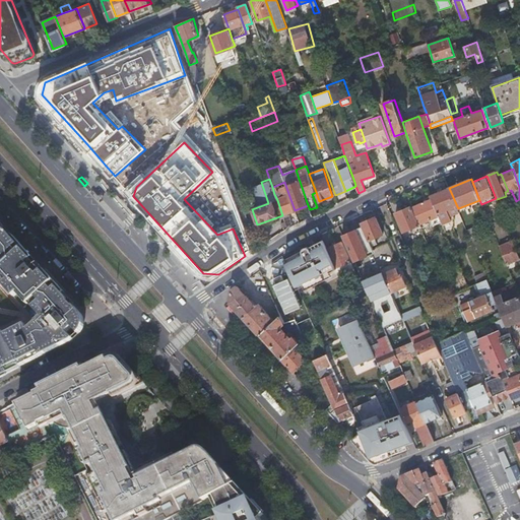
[(295,210),(285,185),(280,187),(282,193),(283,195),(279,197),(279,195),(275,196),(277,200),(282,215),(287,229),(294,224),(288,212),(295,210)]
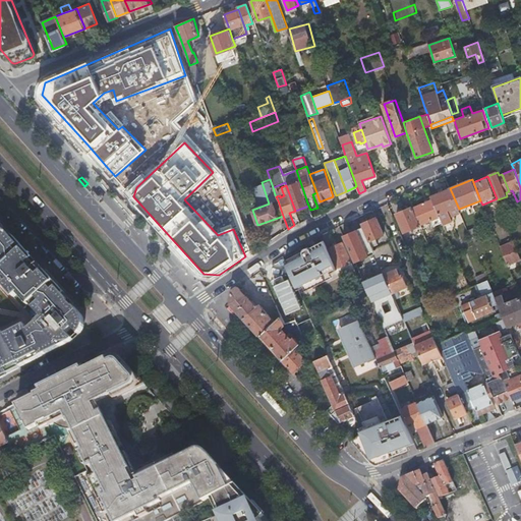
[(450,188),(430,196),(432,199),(443,223),(444,226),(453,222),(451,217),(454,215),(452,210),(458,207),(450,188)]
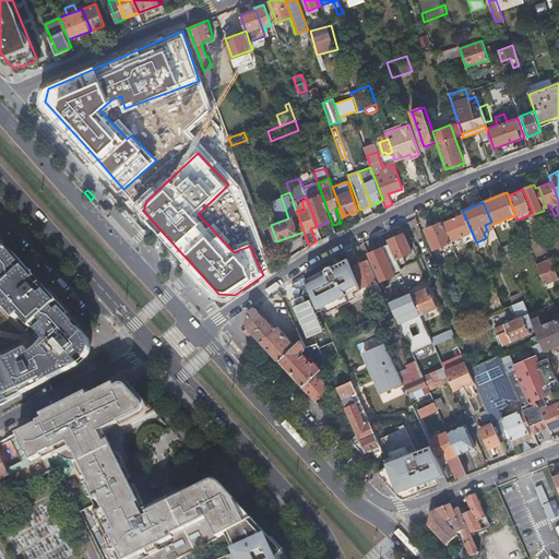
[(466,242),(475,239),(464,214),(456,217),(455,216),(443,223),(451,242),(464,237),(466,242)]
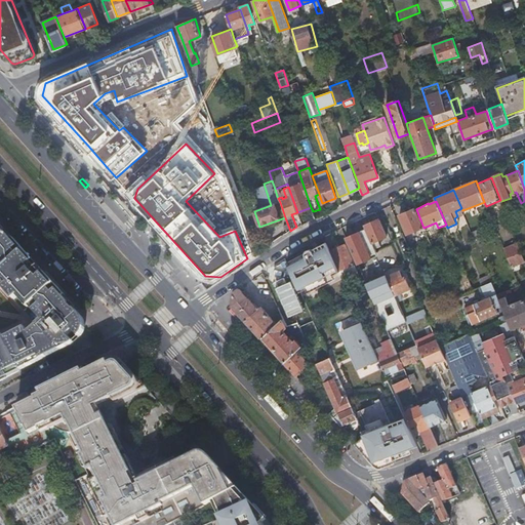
[(462,210),(461,208),(455,211),(457,216),(463,214),(462,210)]
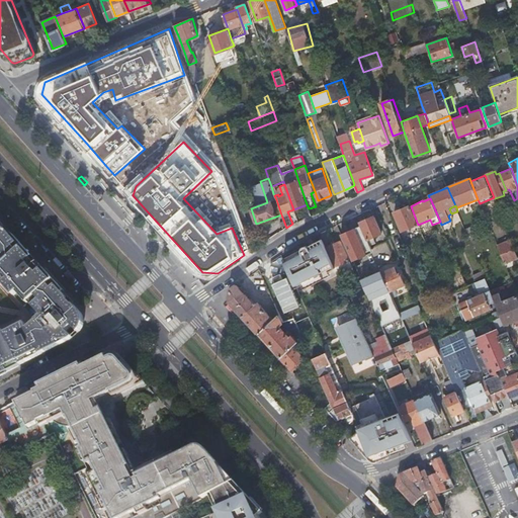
[(418,225),(411,206),(395,212),(403,231),(418,225)]
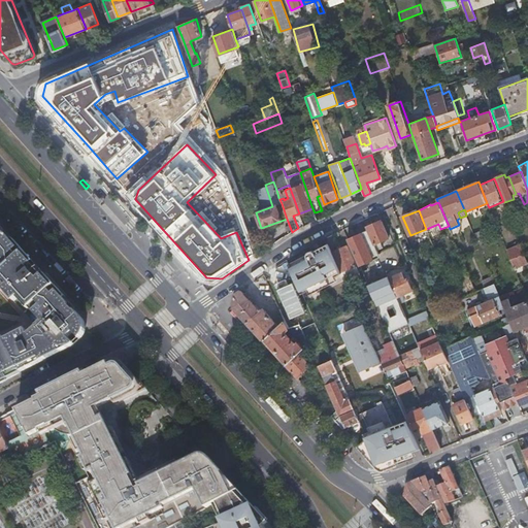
[(513,212),(508,215),(515,228),(518,227),(513,212)]
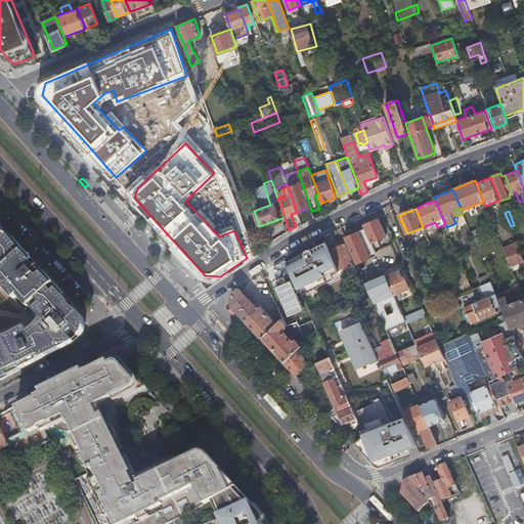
[(387,236),(379,219),(364,225),(375,249),(381,246),(378,241),(387,236)]
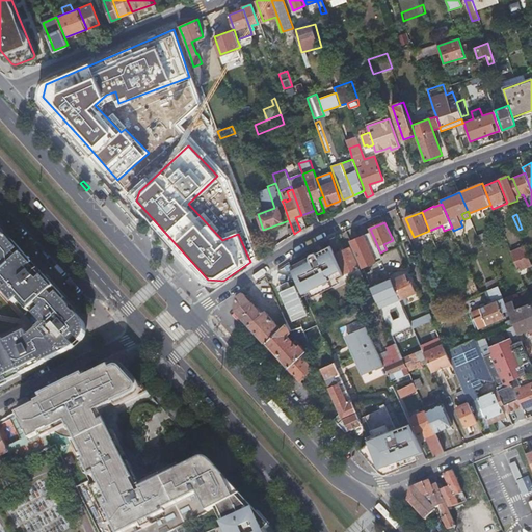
[(79,315),(0,228),(0,287),(38,330),(34,334),(32,333),(33,335),(30,338),(28,333),(7,344),(5,341),(0,343),(0,388),(75,350),(80,345),(82,343),(85,340),(86,337),(87,333),(87,329),(87,327),(85,322),(79,315)]
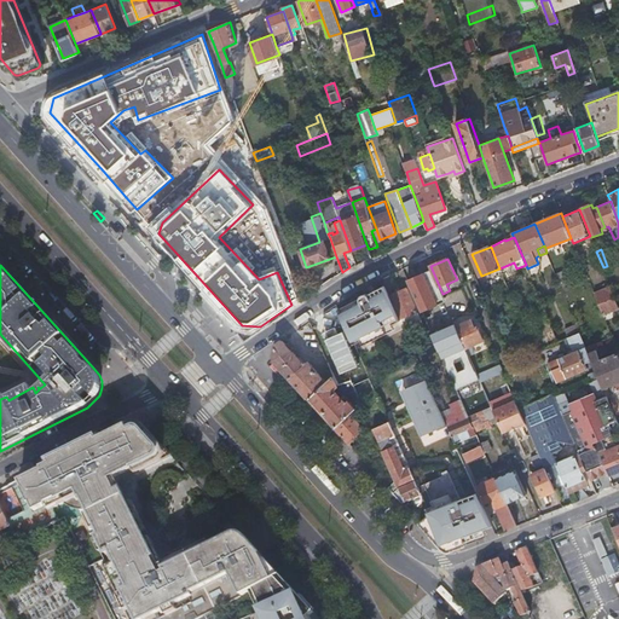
[(431,270),(408,281),(422,313),(445,302),(431,270)]
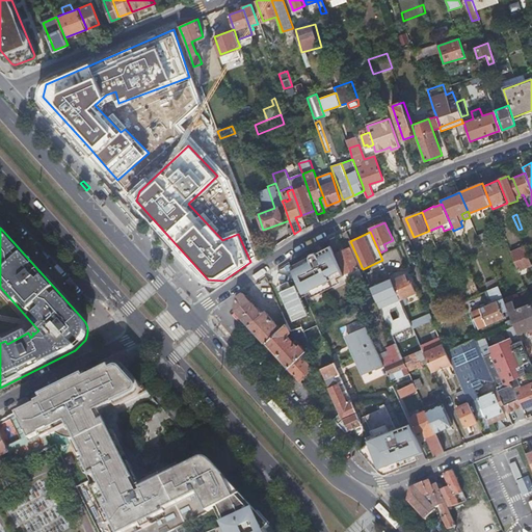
[(484,233),(478,236),(481,244),(487,241),(484,233)]
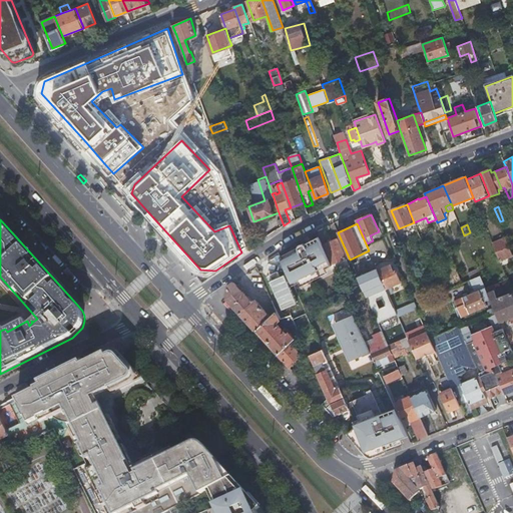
[(319,236),(332,265),(346,259),(338,238),(330,242),(324,228),(317,231),(319,236)]
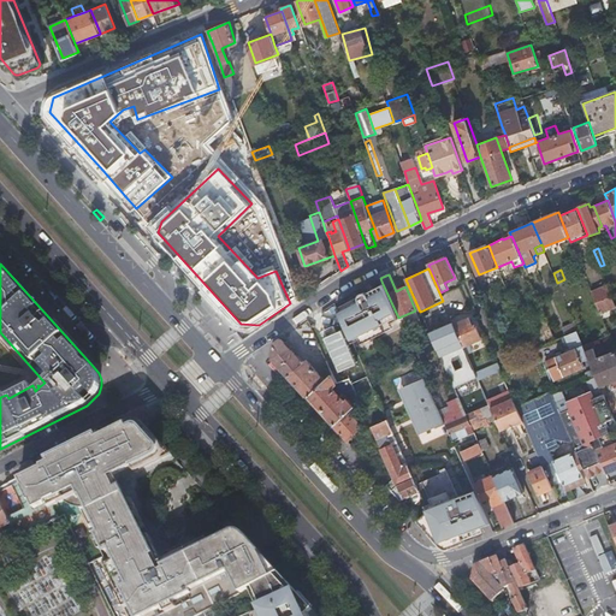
[(353,342),(398,319),(398,318),(383,284),(366,294),(366,292),(365,292),(363,292),(362,292),(362,294),(361,294),(361,295),(360,295),(360,296),(337,308),(353,342)]
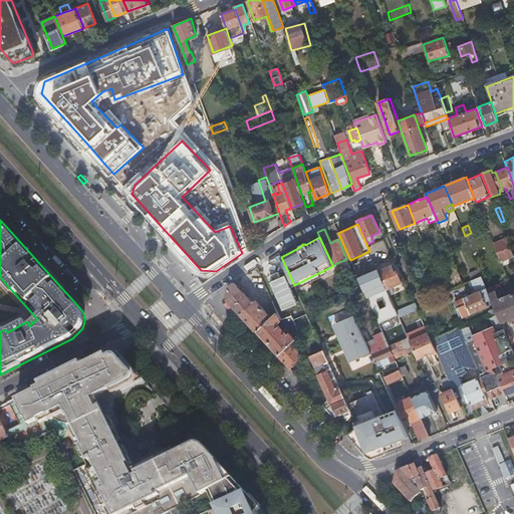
[(497,253),(511,247),(507,237),(493,243),(497,253)]
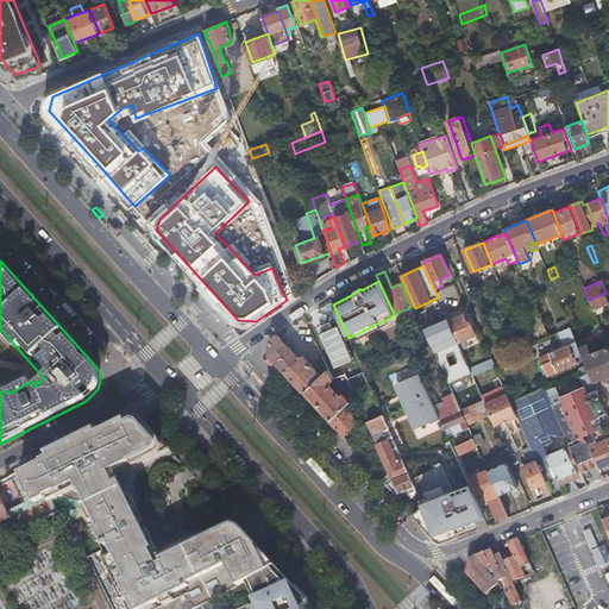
[(594,311),(608,303),(608,301),(606,293),(589,300),(594,311)]
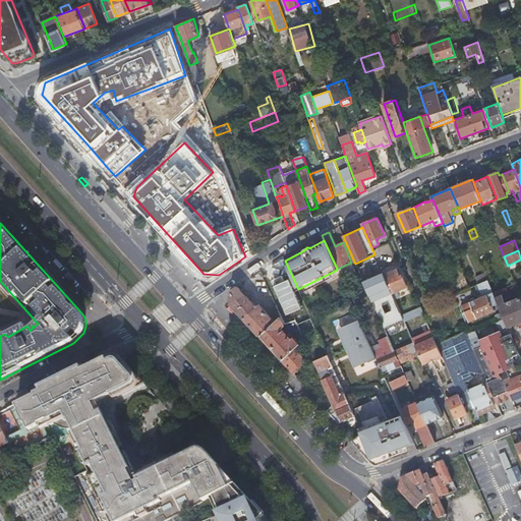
[(388,284),(395,300),(400,298),(397,291),(406,287),(402,275),(400,276),(397,270),(384,275),(388,284)]
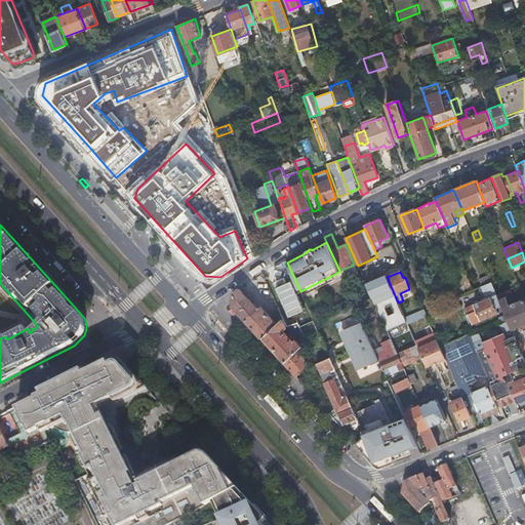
[(479,287),(481,286),(492,281),(489,274),(476,279),(479,287)]
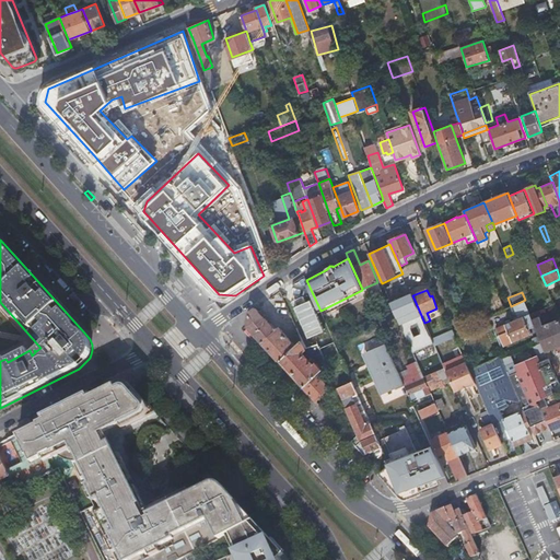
[(432,339),(424,323),(417,305),(412,295),(411,293),(391,303),(412,352),(434,343),(432,339)]
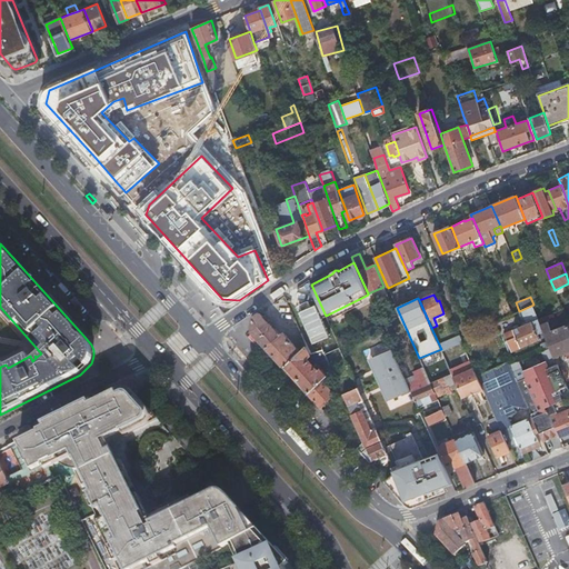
[(538,335),(545,332),(539,319),(536,311),(533,305),(521,310),(528,325),(522,327),(505,335),(511,352),(540,340),(538,335)]
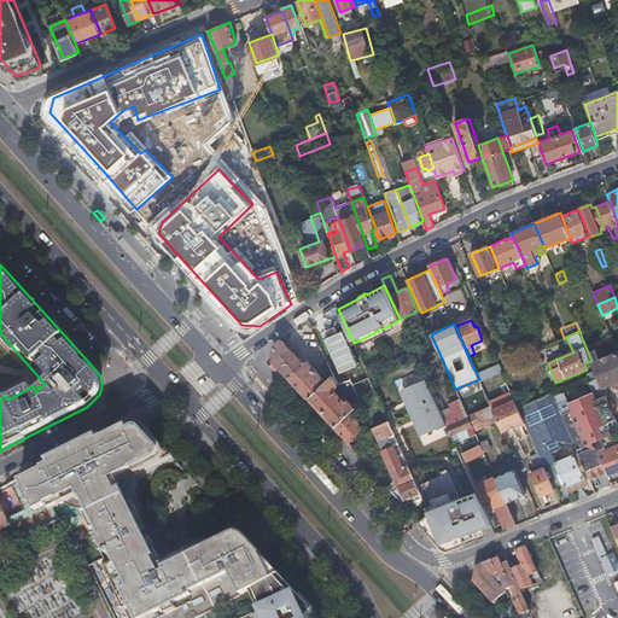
[(586,347),(595,343),(592,334),(582,338),(586,347)]
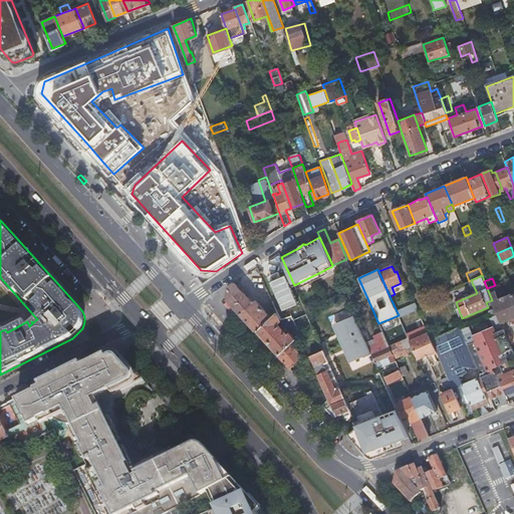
[(227,299),(256,330),(271,317),(267,313),(256,301),(253,303),(252,303),(242,291),(244,288),(241,284),(238,287),(235,283),(230,287),(227,299)]
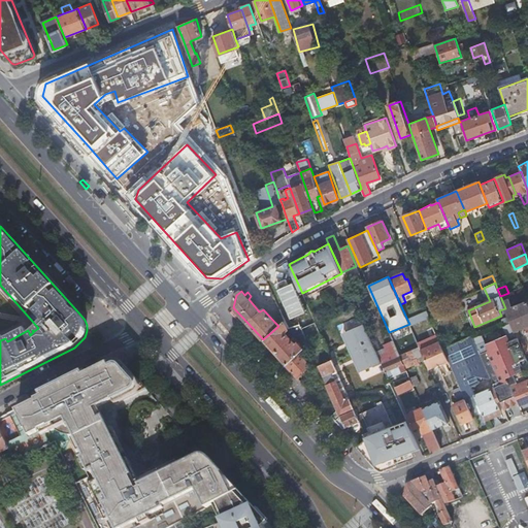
[(512,299),(508,293),(500,296),(505,308),(515,330),(524,327),(526,332),(527,331),(527,302),(527,301),(513,307),(509,300),(512,299)]
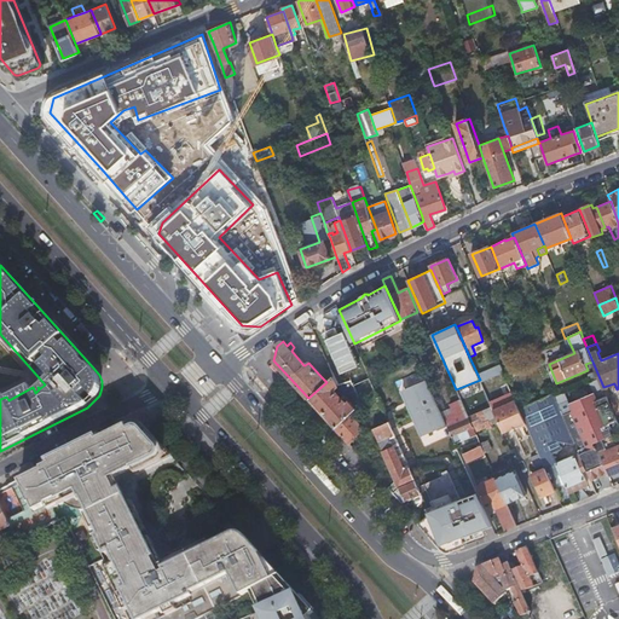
[(481,383),(504,374),(499,364),(478,375),(480,380),(481,383)]
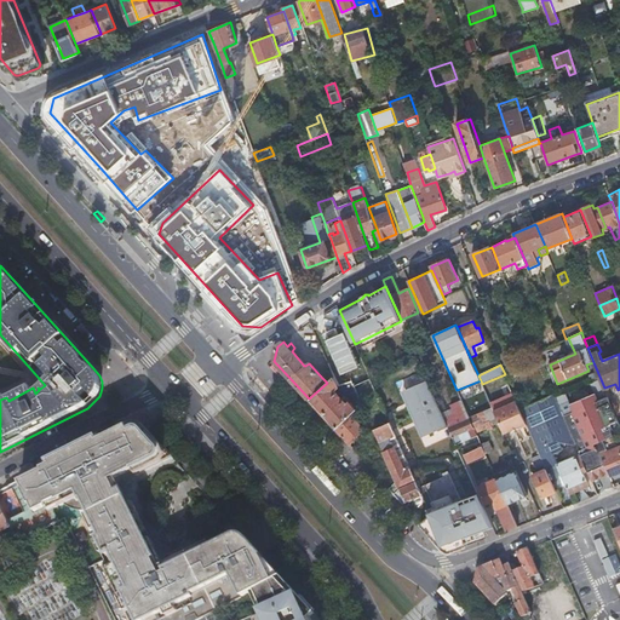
[(396,382),(400,390),(424,380),(420,372),(396,382)]
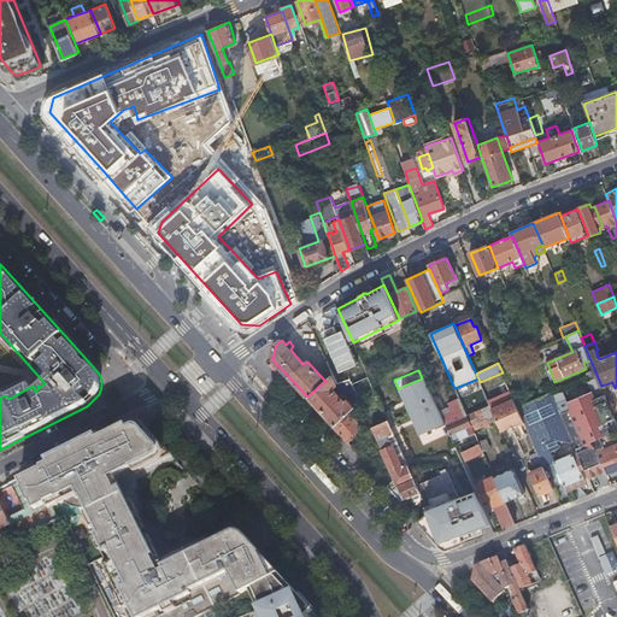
[(334,427),(350,412),(356,407),(348,399),(346,403),(333,389),(336,386),(351,393),(353,399),(358,397),(352,385),(352,383),(350,380),(338,383),(333,375),(325,381),(307,397),(334,427)]
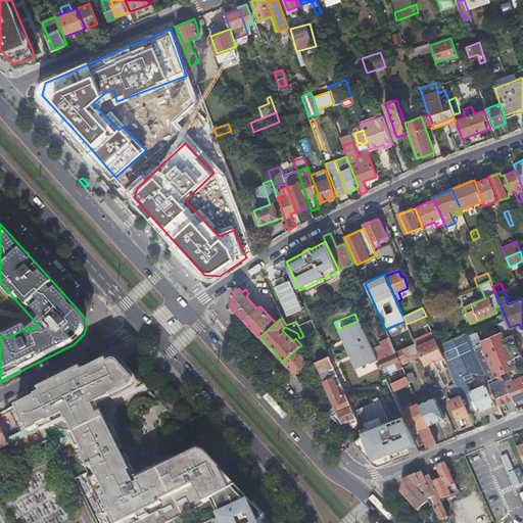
[(305,341),(307,344),(312,342),(307,336),(318,331),(317,329),(313,319),(298,326),(303,336),(305,341)]
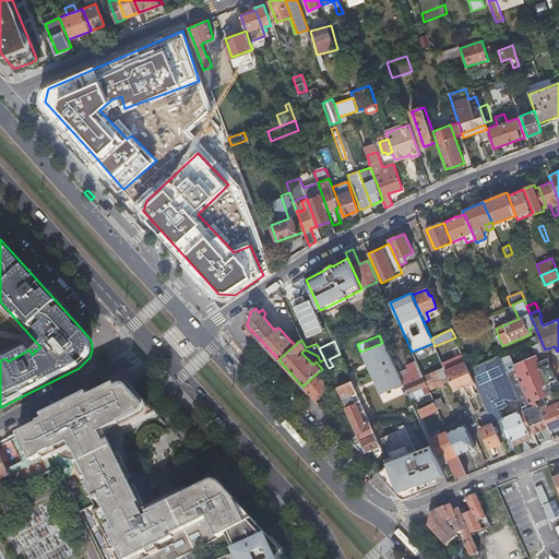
[(395,390),(404,385),(385,342),(376,346),(377,347),(367,352),(372,365),(369,366),(376,381),(379,379),(384,392),(395,388),(395,390)]
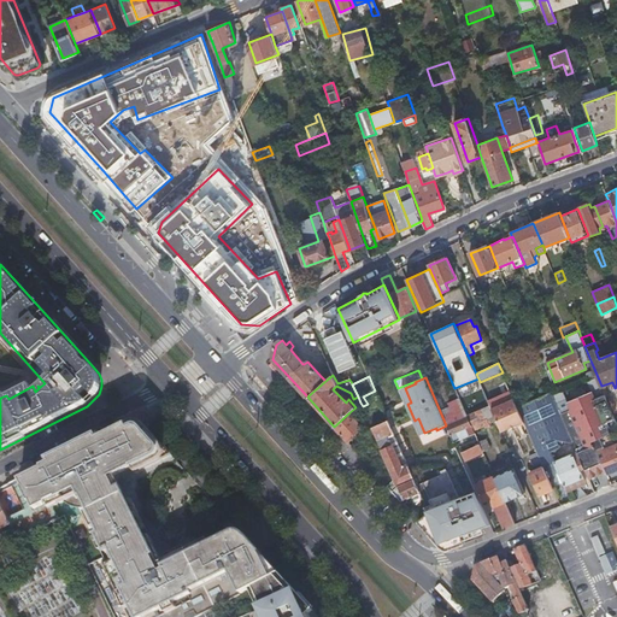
[(411,403),(405,388),(401,391),(407,404),(411,403)]
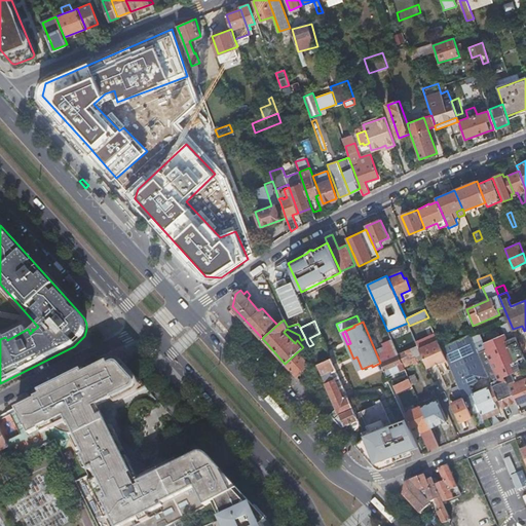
[(500,367),(524,357),(514,333),(477,349),(489,378),(492,385),(498,399),(501,408),(516,402),(500,367)]
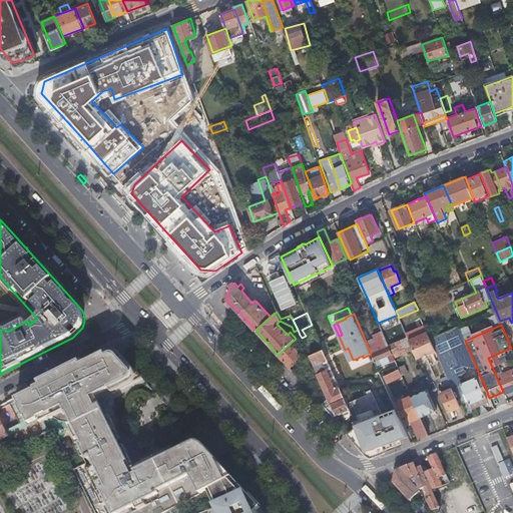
[(477,369),(465,341),(458,326),(440,334),(458,376),(465,372),(462,366),(477,369)]
